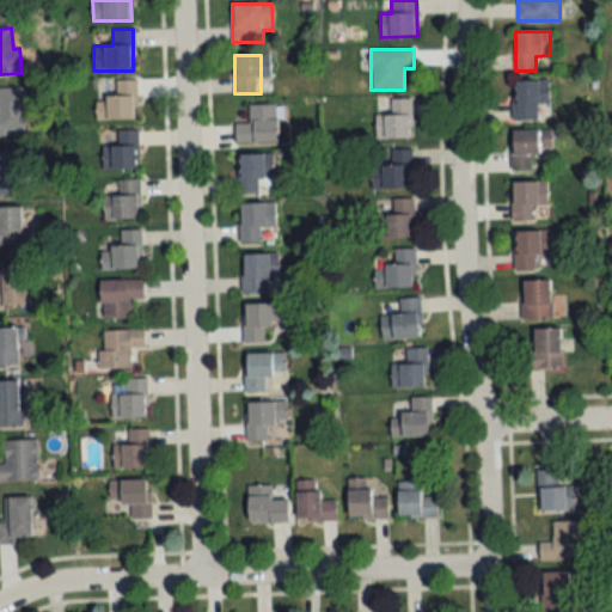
[(106,120),(136,120),(136,81),(106,81),(106,120)]
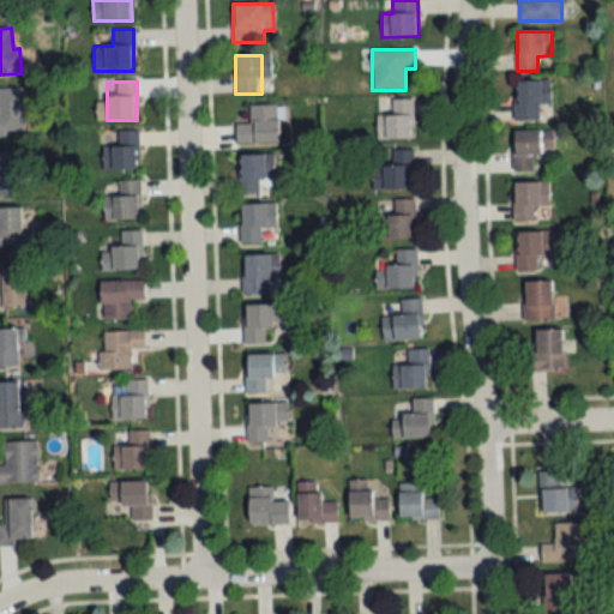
[(515,120),(551,120),(551,82),(515,82),(515,120)]
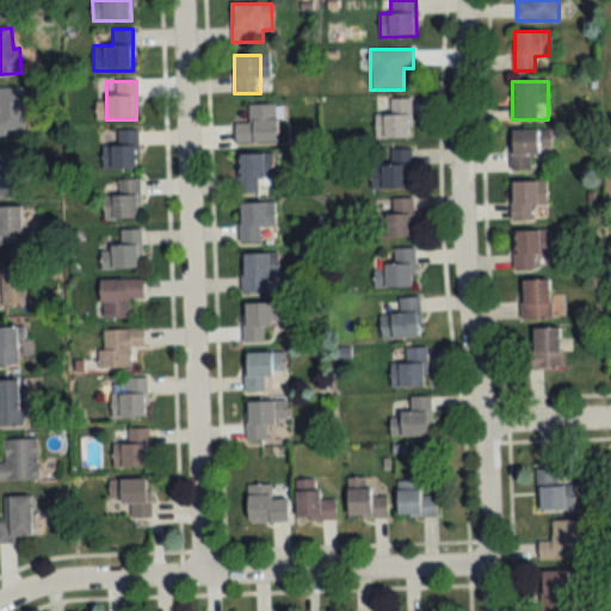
[(24,88),(0,87),(0,136),(24,137),(24,88)]
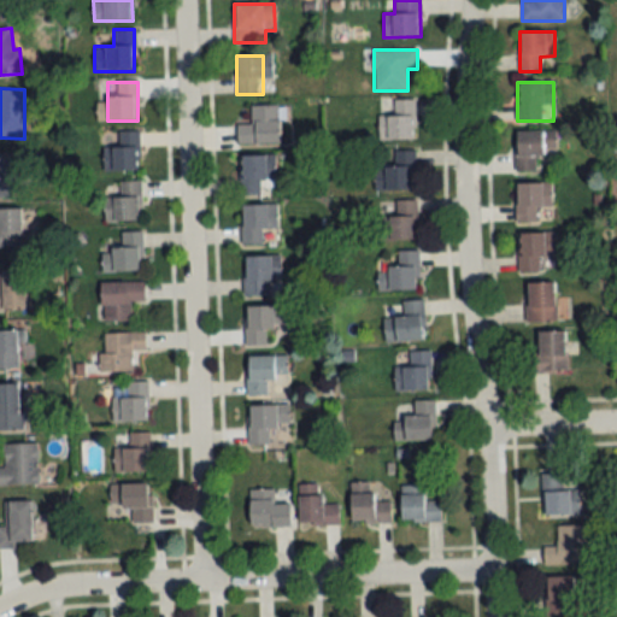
[(415,100),(392,100),(392,116),(378,116),(378,140),(415,140),(415,100)]
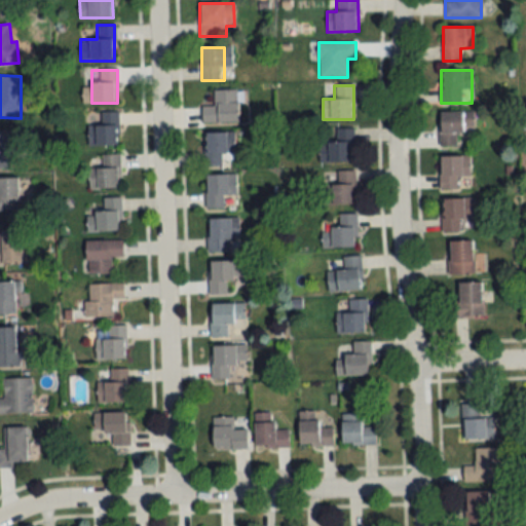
[(237,122),(237,90),(213,90),(213,106),(201,106),(201,122),(237,122)]
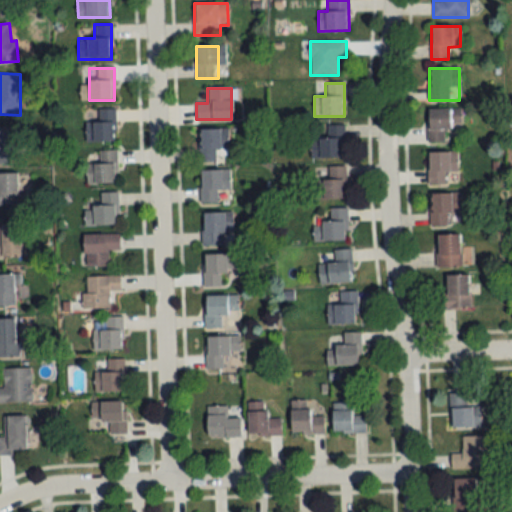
[(86,121),(86,142),(115,142),(115,110),(97,110),(97,121),(86,121)]
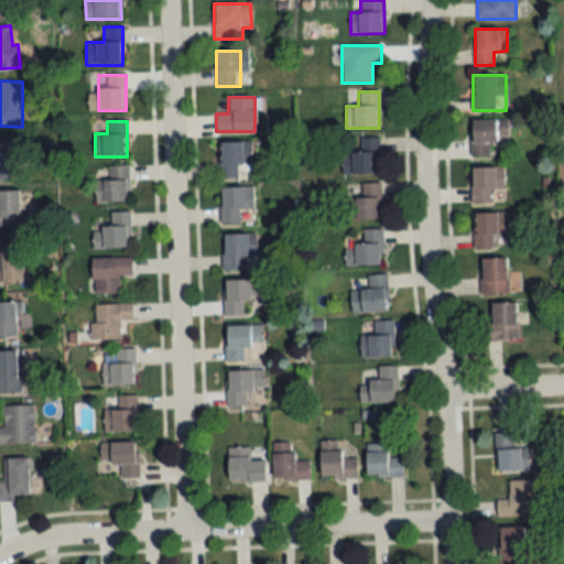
[(497,121),(472,121),(472,156),(497,156),(497,121)]
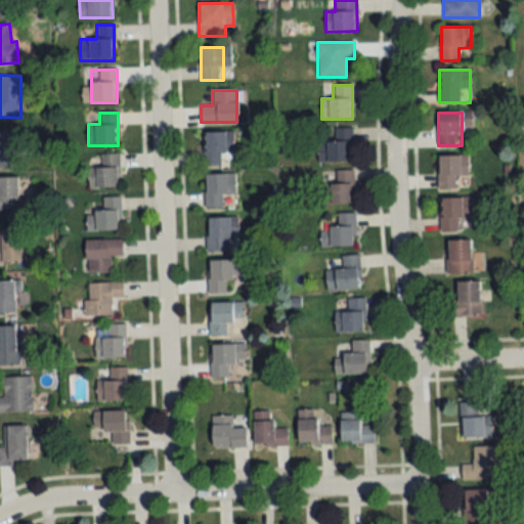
[(353,129),(320,129),(320,162),(353,162),(353,129)]
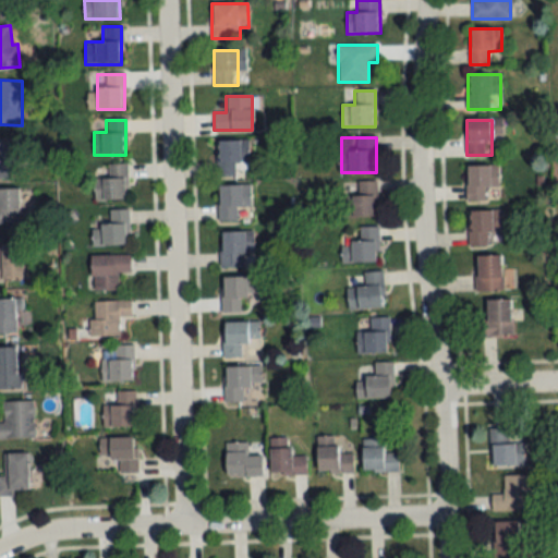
[(249,142),(216,142),(216,178),(239,178),(239,169),(249,169),(249,142)]
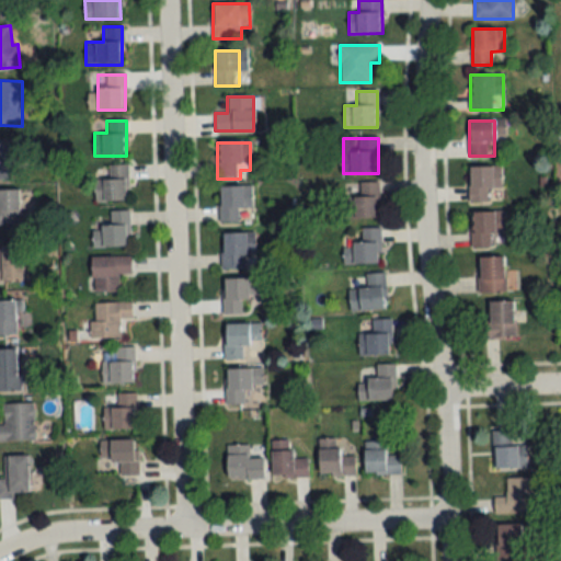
[(0,145),(0,181),(10,182),(10,145),(0,145)]
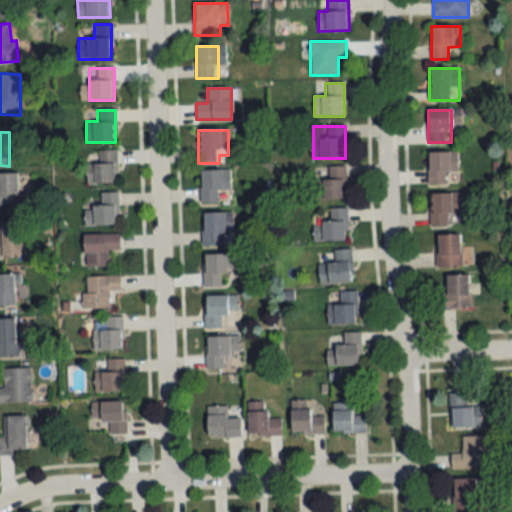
[(117,184),(117,151),(98,151),(98,163),(86,163),(86,184),(117,184)]
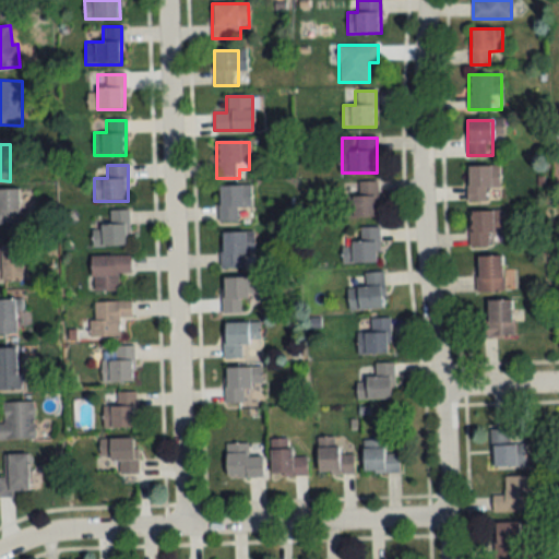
[(465,167),(465,202),(486,202),(486,189),(499,189),(499,167),(465,167)]
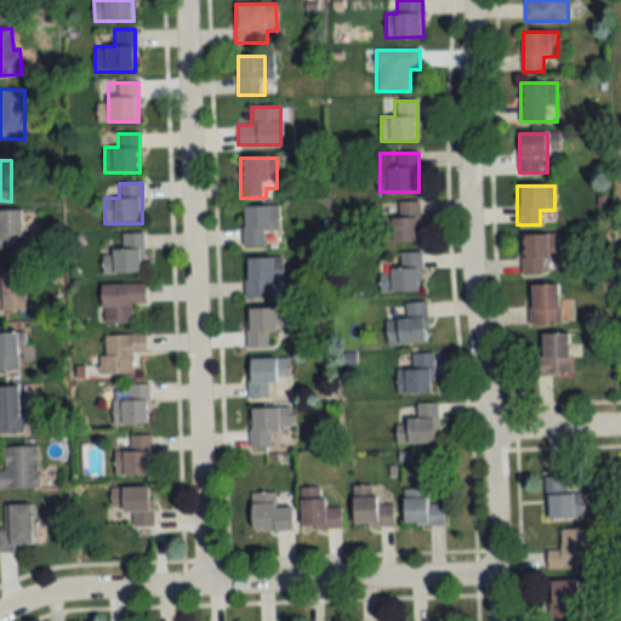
[(383,241),(419,241),(419,203),(397,203),(397,218),(383,218),(383,241)]
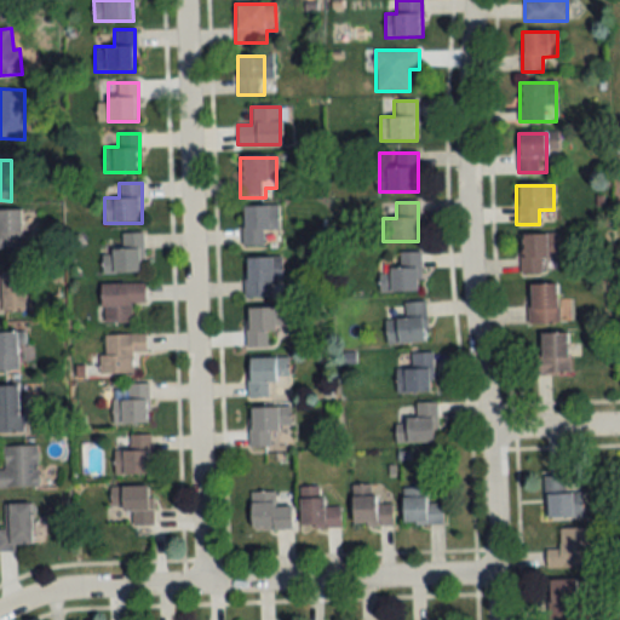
[(242,245),(277,245),(277,207),(242,207),(242,245)]
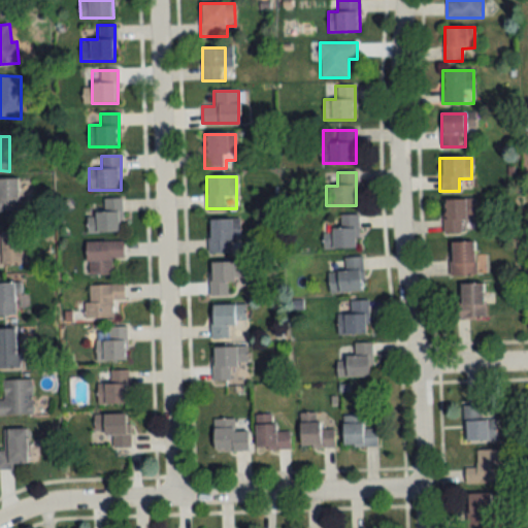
[(0,211),(18,212),(18,179),(0,179),(0,211)]
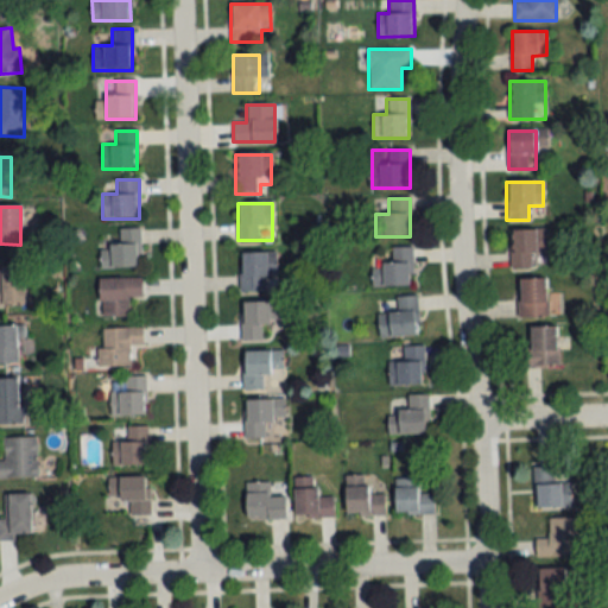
[(119,245),(99,245),(100,268),(141,267),(140,228),(118,229),(119,245)]
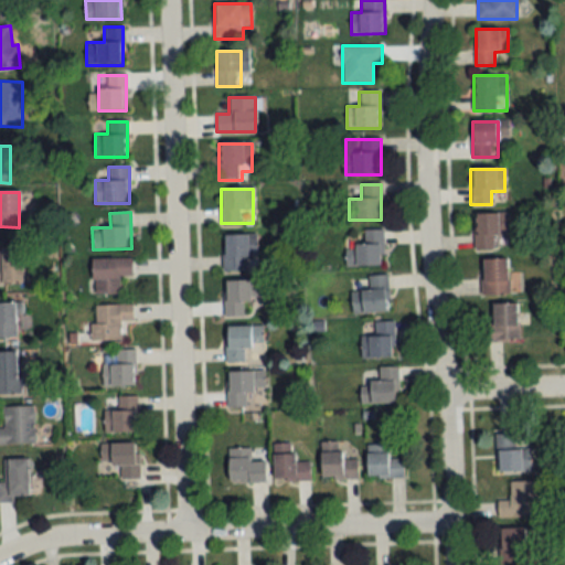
[(473,214),(473,251),(494,251),(494,236),(507,236),(507,214),(473,214)]
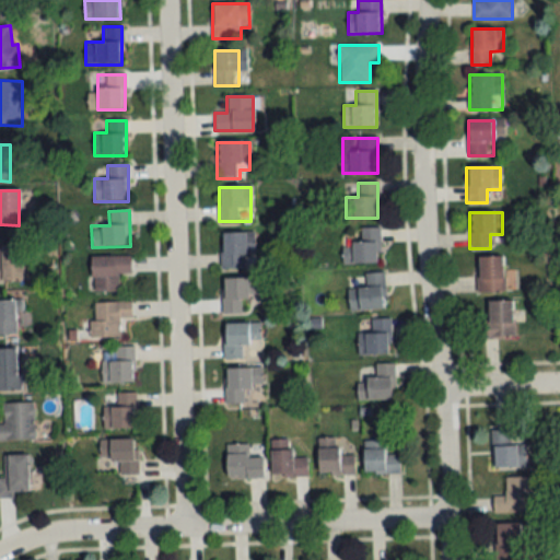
[(343,264),(381,264),(381,229),(359,229),(359,243),(343,243),(343,264)]
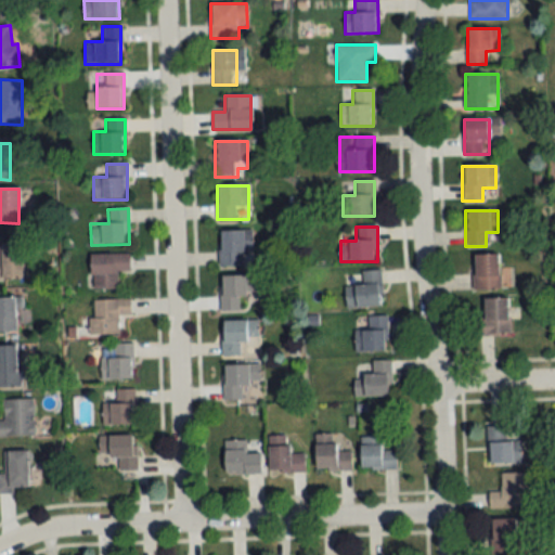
[(252,253),(252,231),(220,231),(220,267),(242,267),(242,253),(252,253)]
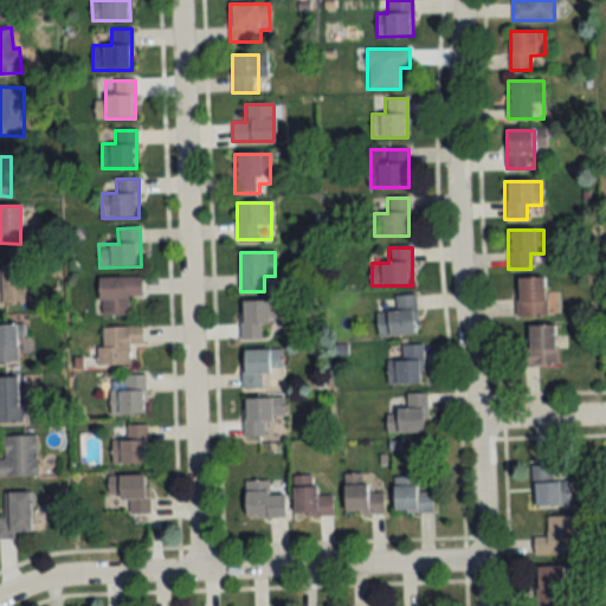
[(0,302),(27,302),(27,265),(0,265),(0,302)]
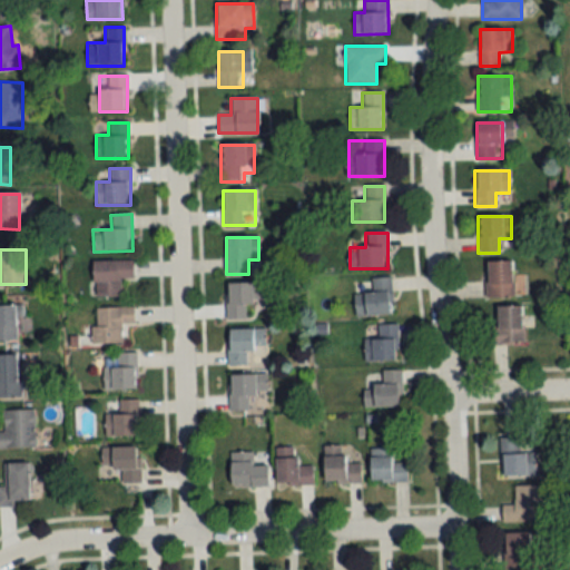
[(92,296),(120,296),(120,279),(133,279),(133,261),(92,261),(92,296)]
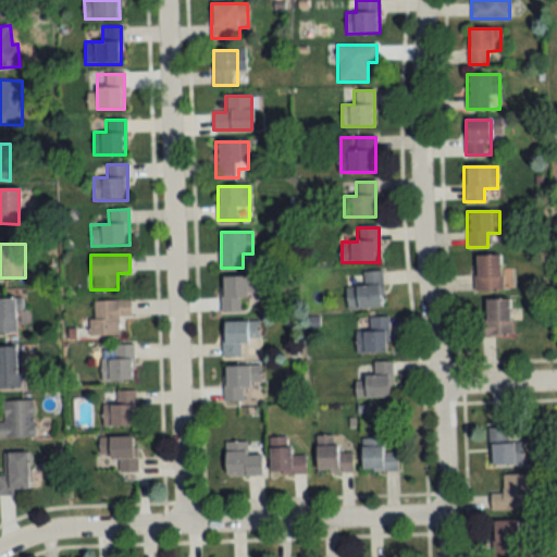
[(475,291),(502,291),(502,256),(475,256),(475,291)]
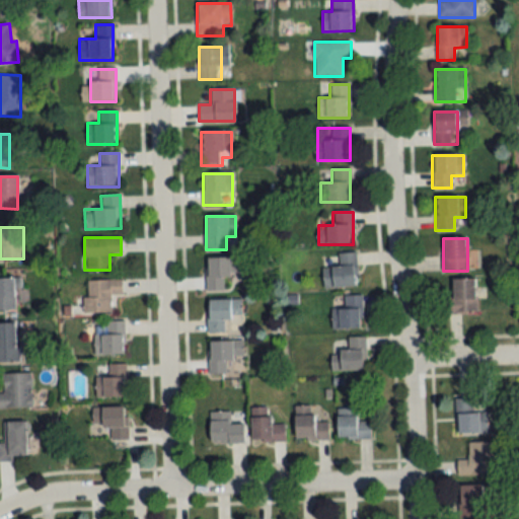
[(358,287),(357,252),(338,253),(339,267),(322,268),(323,288),(358,287)]
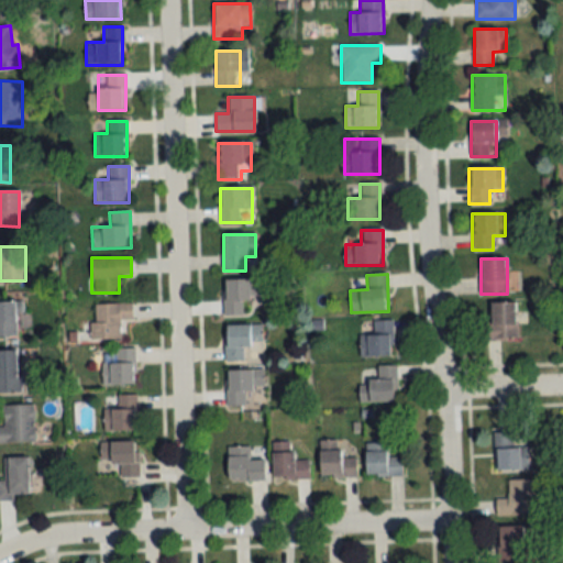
[(223,315),(243,315),(243,299),(261,299),(261,279),(223,279),(223,315)]
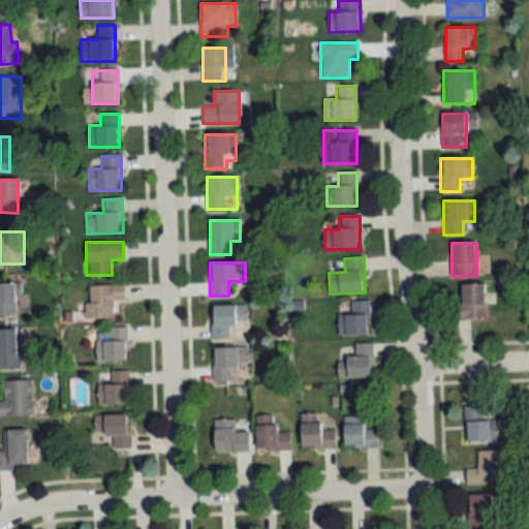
[(18,282),(0,281),(0,315),(18,315),(18,282)]
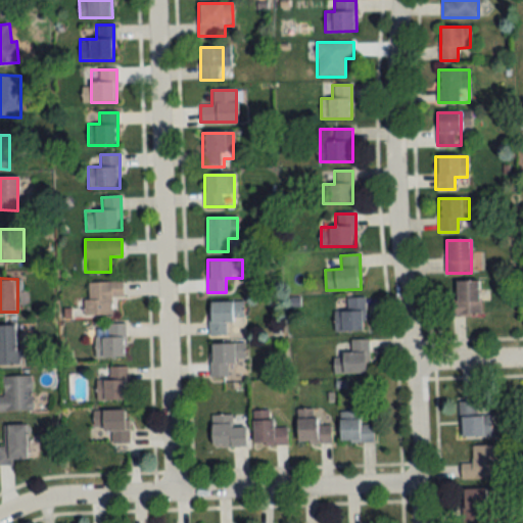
[(112,315),(112,297),(124,297),(124,281),(85,281),(85,315),(112,315)]
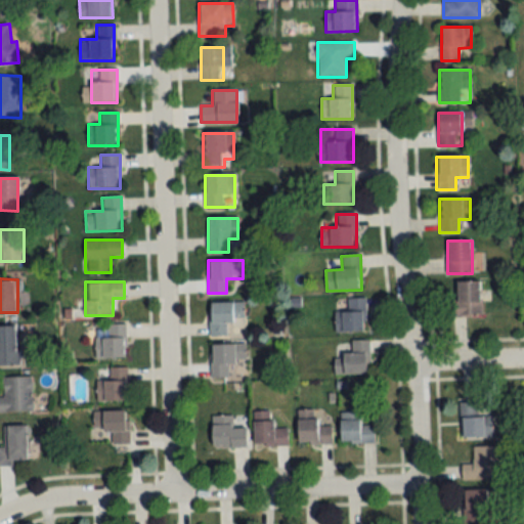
[(450,299),(450,316),(481,316),(481,281),(456,281),(456,299),(450,299)]
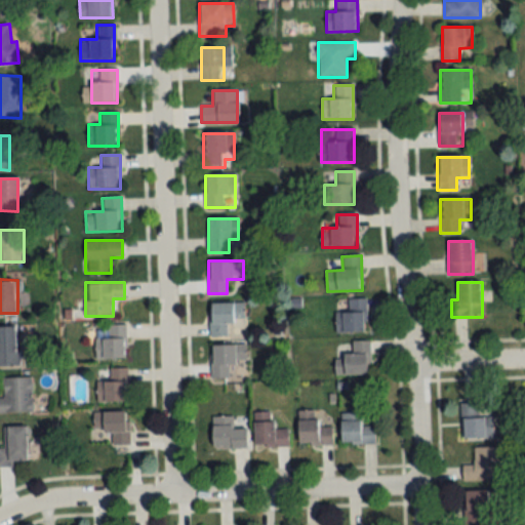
[(336,332),(366,332),(366,298),(347,298),(347,313),(336,313),(336,332)]
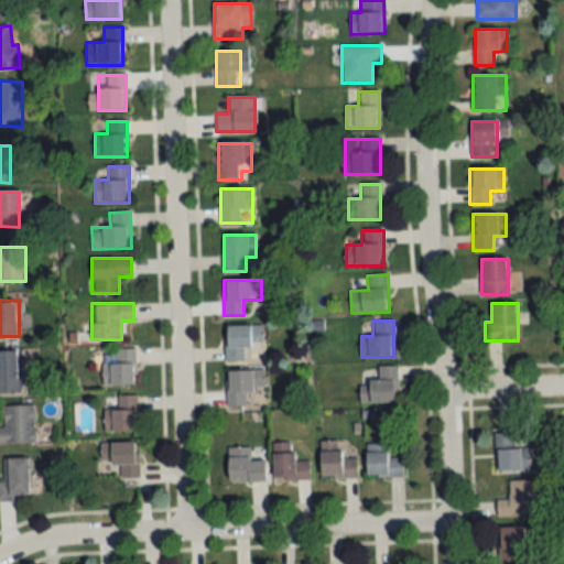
[(245,346),(263,345),(262,324),(225,324),(226,360),(245,360),(245,346)]
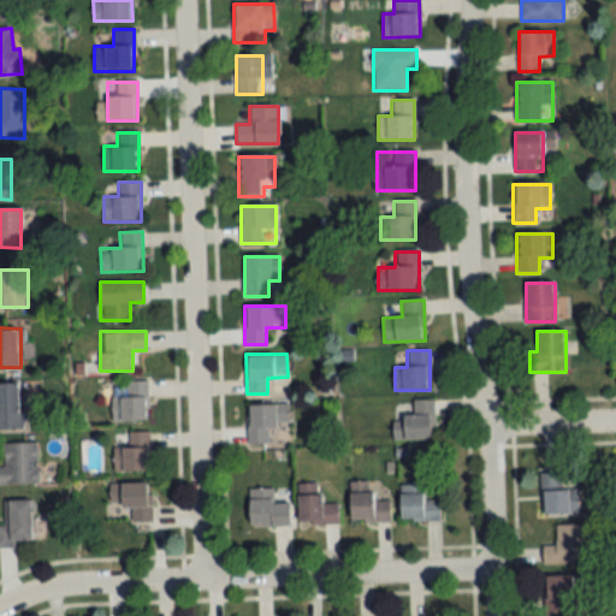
[(0,426),(21,427),(21,381),(0,380),(0,426)]
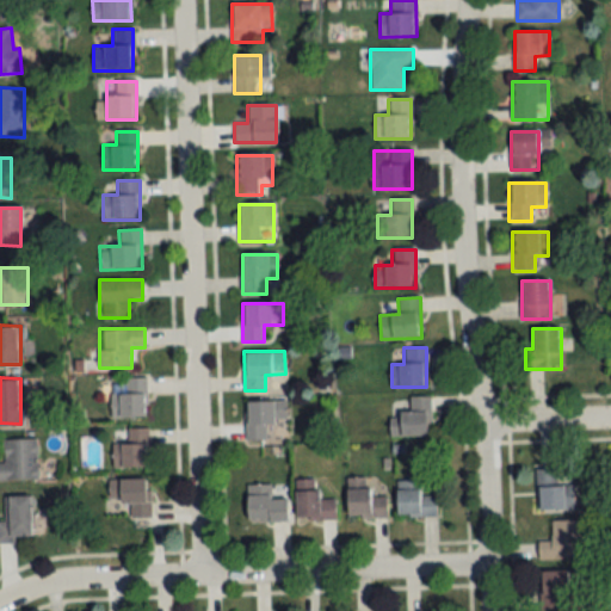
[(146,377),(112,377),(112,417),(146,417),(146,377)]
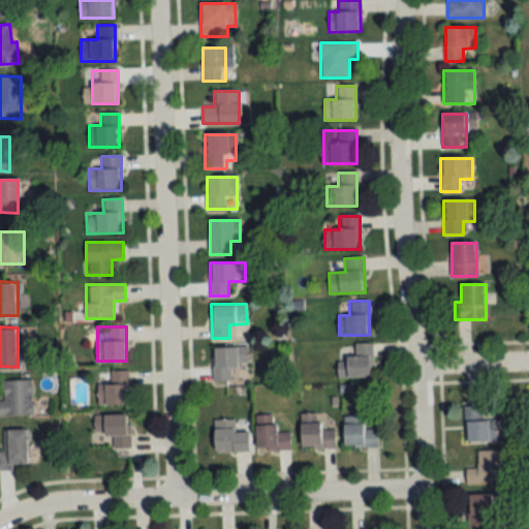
[(373,376),(373,343),(354,343),(354,356),(338,356),(338,376),(373,376)]
